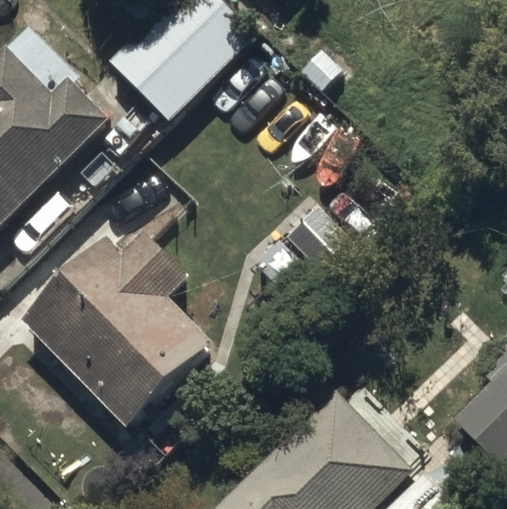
[(172,122),(256,36),(219,0),(168,0),(109,60),(172,122)]
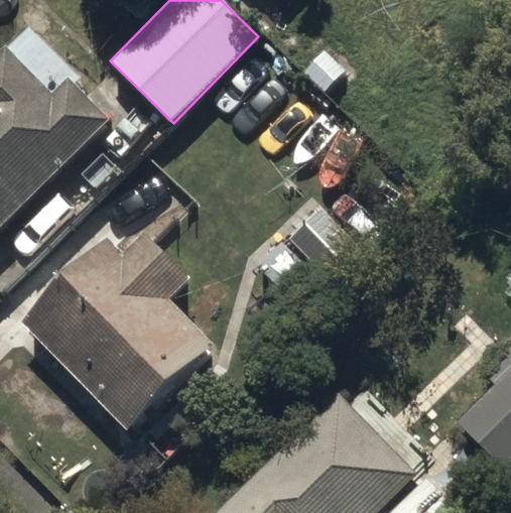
[(0,227),(111,119),(77,84),(83,78),(26,21),(0,46),(0,227)]
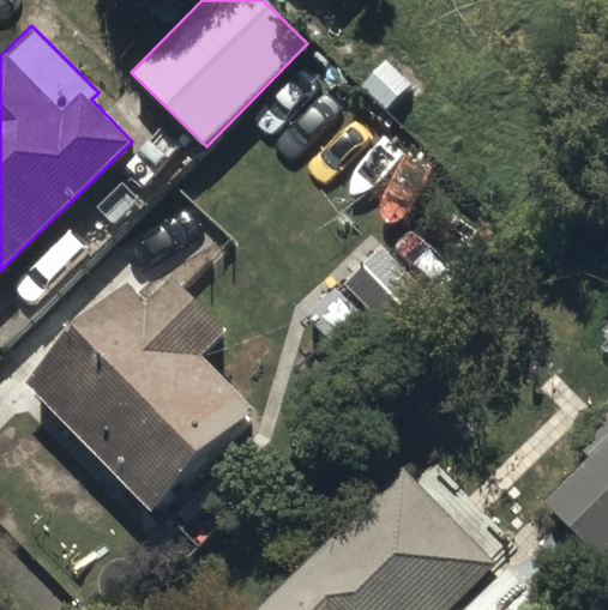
[(118,283),(18,381),(151,513),(253,410),(199,357),(228,330),(166,269),(134,300),(118,283)]
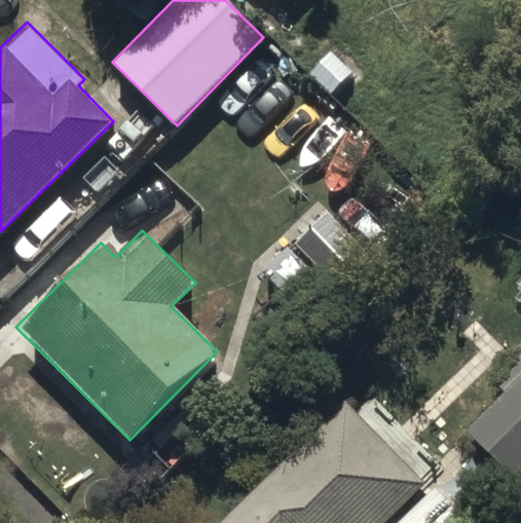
[(514,480),(520,472),(520,349),(490,380),(505,396),(467,433),(514,480)]
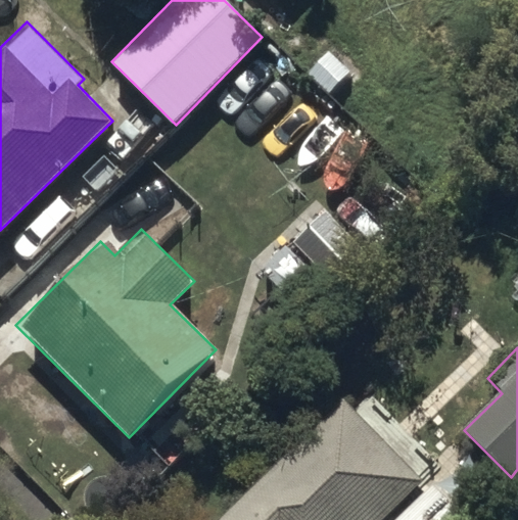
[(381,519),(427,476),(419,468),(431,457),(370,394),(354,410),(342,398),(218,519),(381,519)]
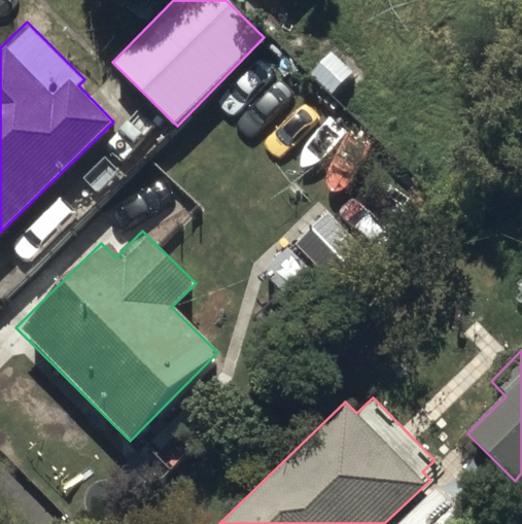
All buildings are outlined.
